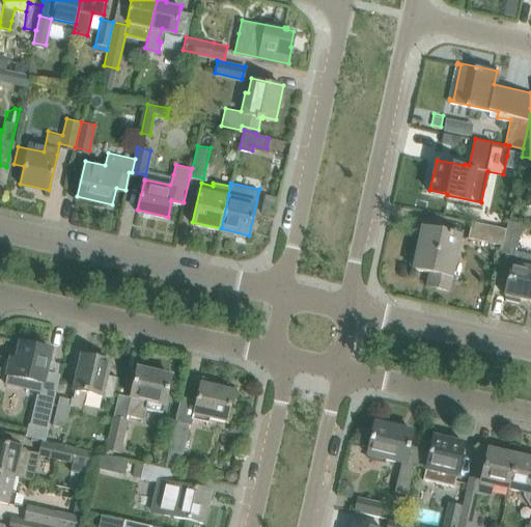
[(277,195),(266,193),(262,207),(274,211),(277,195)]
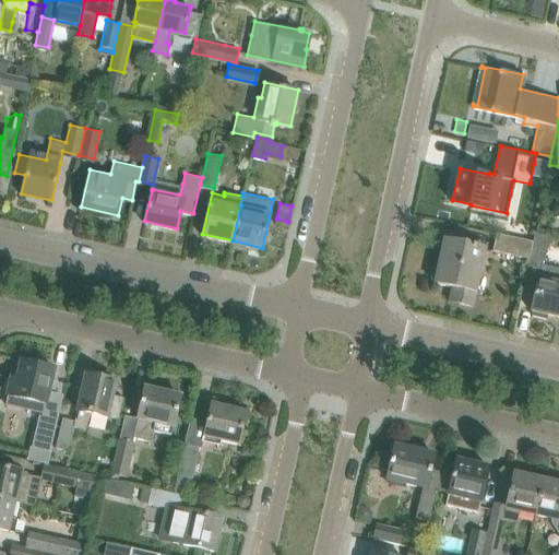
[(558,266),(540,261),(542,258),(544,258),(549,233),(534,229),(533,239),(530,256),(524,279),(537,282),(531,308),(533,309),(532,314),(547,317),(548,313),(558,315),(558,266)]
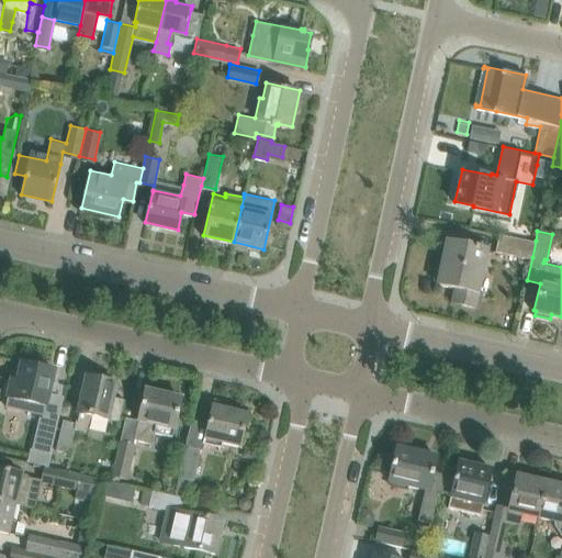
[(532,257),(536,241),(499,232),(495,249),(532,257)]
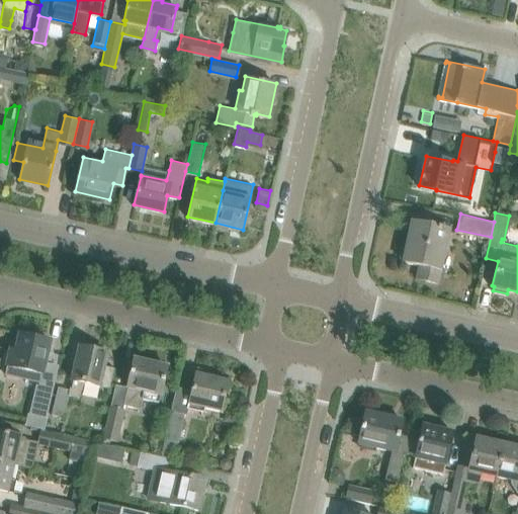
[(404,259),(404,260),(420,264),(417,276),(437,281),(449,228),(412,220),(409,237),(403,240),(400,255),(404,259)]
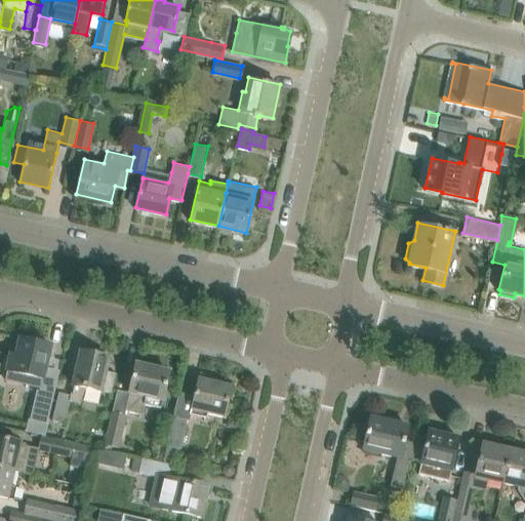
[(7,369),(4,379),(41,388),(43,377),(51,344),(21,336),(16,353),(11,351),(7,369)]
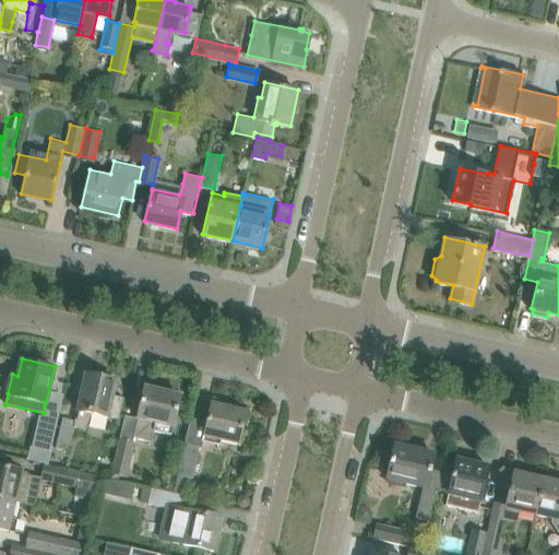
[(116,379),(85,373),(74,420),(62,416),(56,445),(69,448),(74,424),(84,426),(91,412),(117,417),(116,422),(118,422),(123,396),(113,392),(116,379)]
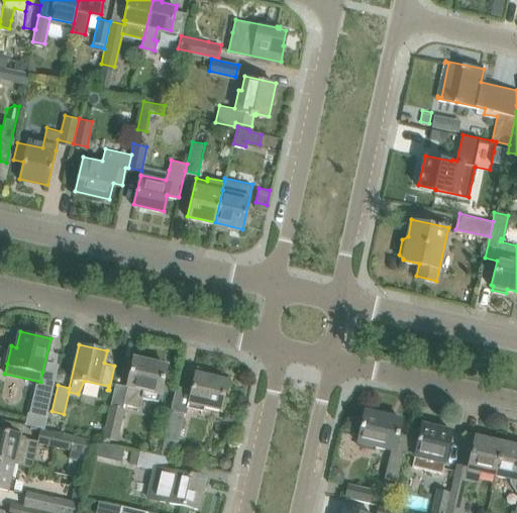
[(159,400),(167,364),(134,356),(127,385),(128,386),(124,403),(140,406),(142,397),(159,400)]
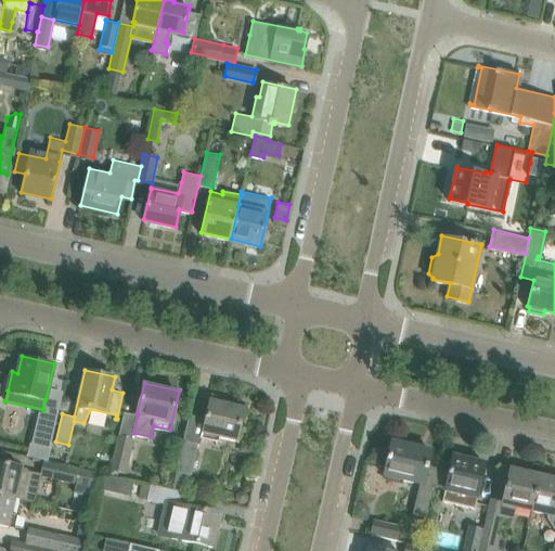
[(210,398),(206,417),(202,436),(218,439),(219,435),(236,439),(244,407),(210,398)]
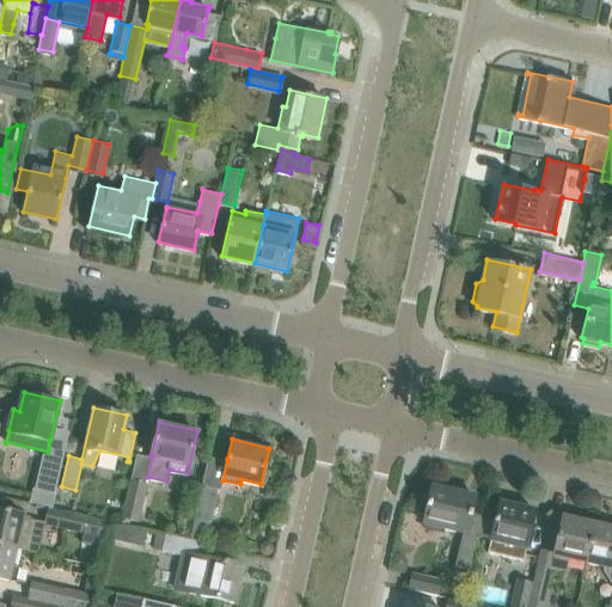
[(62,457),(48,453),(46,452),(37,486),(32,485),(29,500),(51,504),(62,457)]
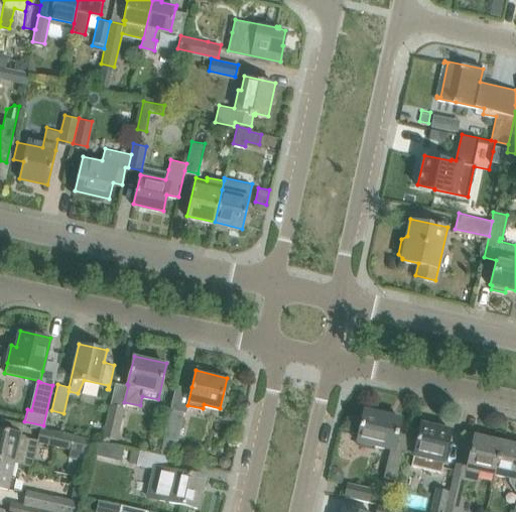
[(109,403),(103,434),(116,437),(123,406),(124,402),(128,385),(127,384),(115,382),(110,404),(109,403)]
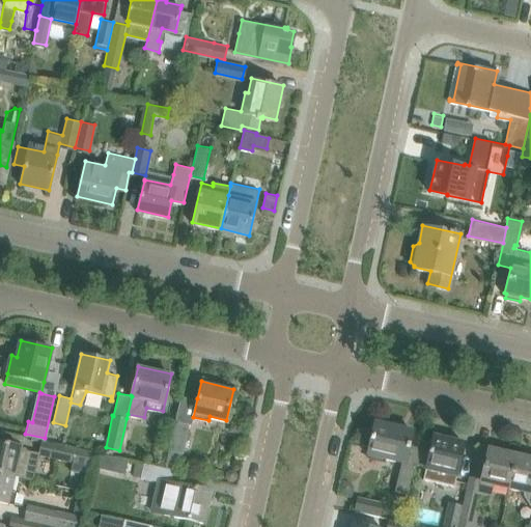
[(168,450),(165,466),(177,469),(182,452),(182,453),(189,423),(175,420),(168,450)]
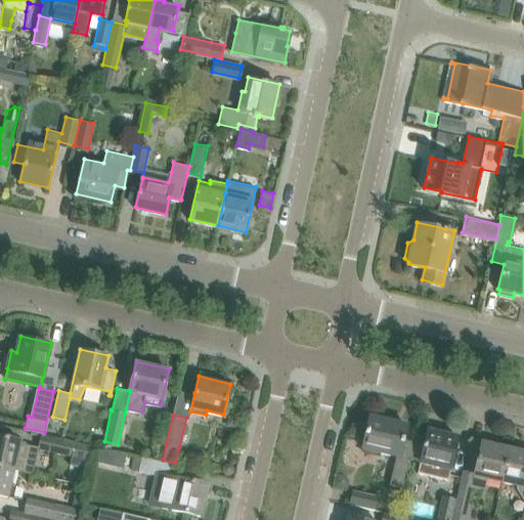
[(412,455),(416,440),(403,437),(407,424),(370,415),(362,446),(400,456),(398,462),(396,461),(391,483),(405,486),(412,455)]
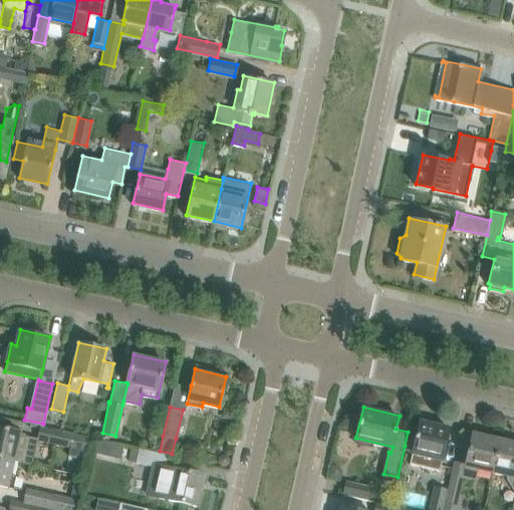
[(408,432),(405,446),(413,448),(411,458),(441,465),(450,427),(420,420),(416,434),(408,432)]
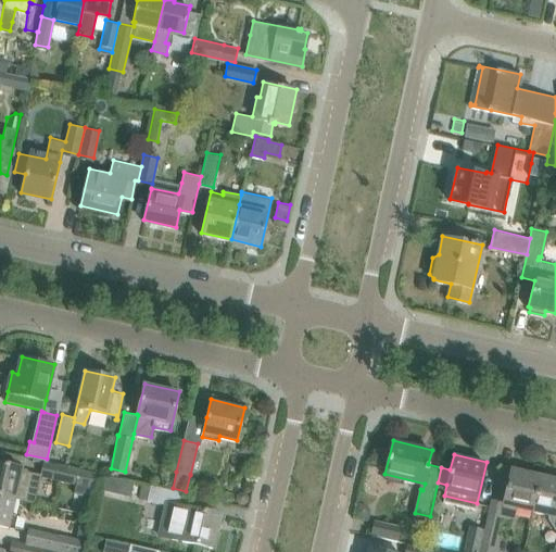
[(35,500),(41,475),(76,483),(74,490),(93,494),(99,472),(43,460),(41,472),(27,469),(27,468),(0,461),(0,492),(14,496),(35,500)]
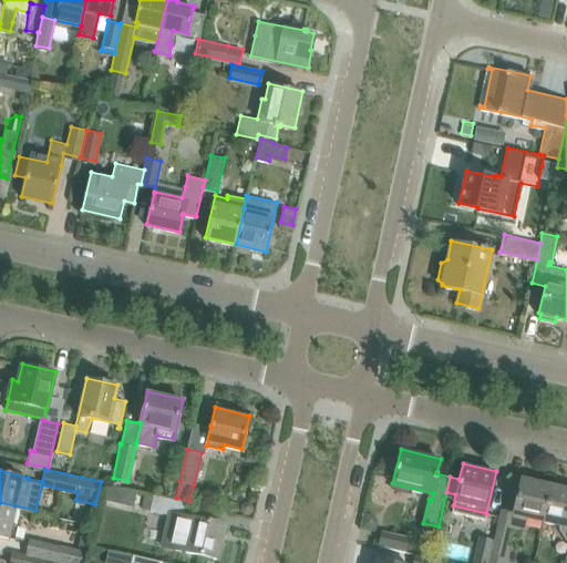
[(524,526),(526,515),(543,519),(552,484),(521,478),(514,510),(500,507),(493,541),(487,562),(508,562),(513,546),(507,544),(511,524),(524,526)]
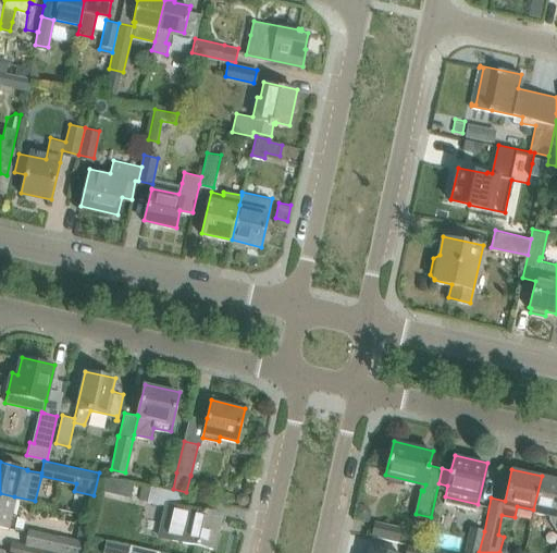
[(556,552),(556,479),(542,476),(533,510),(552,514),(551,517),(556,528),(556,540),(554,552),(527,552),(523,552),(522,552),(556,552)]
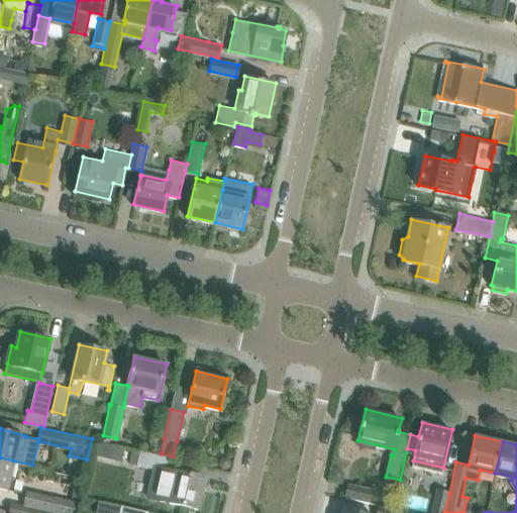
[(139,448),(135,464),(156,468),(170,471),(170,470),(173,456),(161,453),(139,448)]
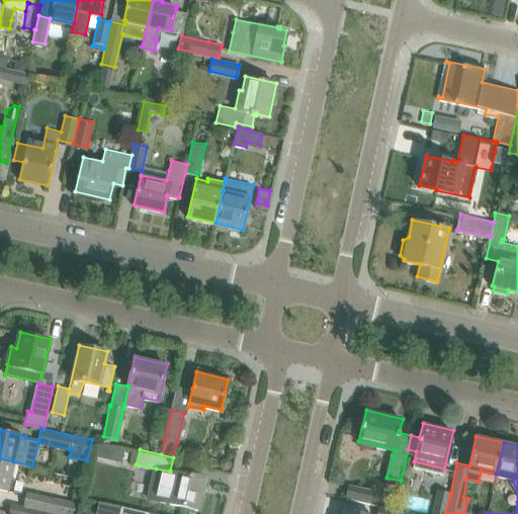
[(232,461),(230,457),(225,455),(221,458),(220,462),(222,467),(227,468),(231,466),(232,461)]
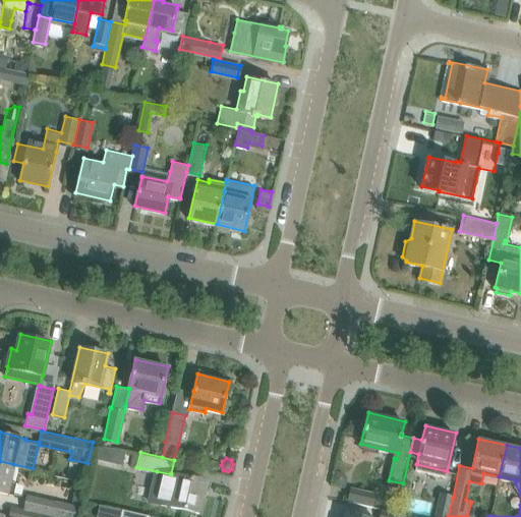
[(10,478),(13,464),(0,461),(0,491),(13,494),(16,479),(10,478)]
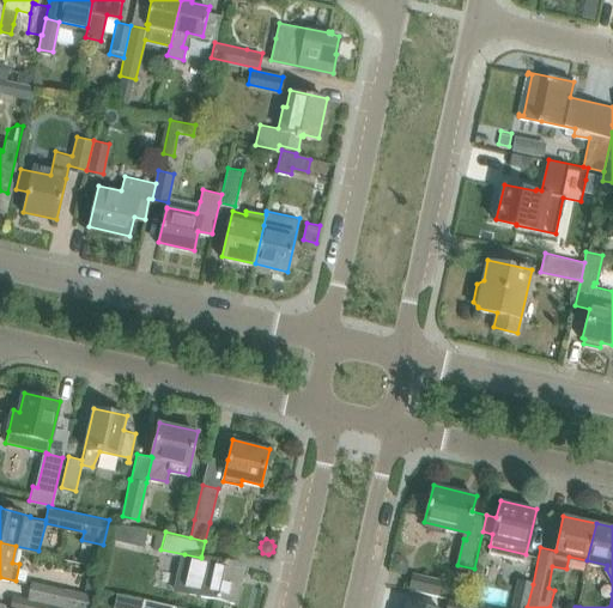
[(184,554),(176,588),(190,590),(235,601),(243,566),(208,558),(201,557),(201,558),(184,554)]
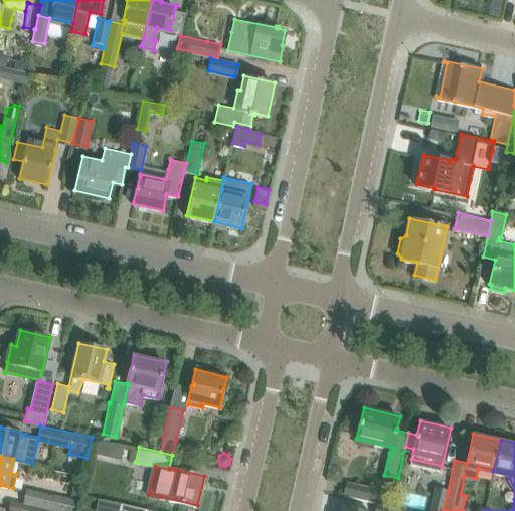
[(369,499),(372,486),(346,480),(343,494),(369,499)]
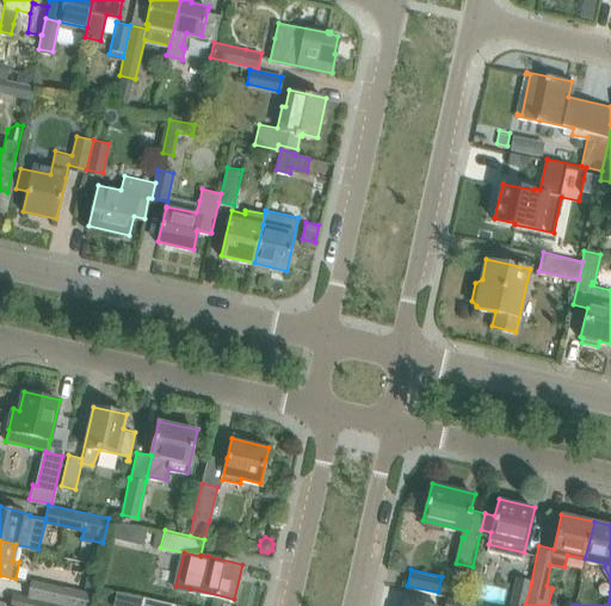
[(525,605),(531,582),(514,577),(507,605),(525,605)]
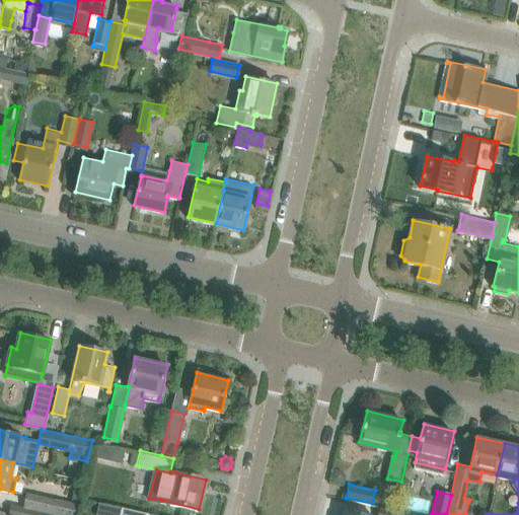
[(72,514),(75,503),(60,500),(27,492),(24,505),(38,508),(69,514),(72,514)]
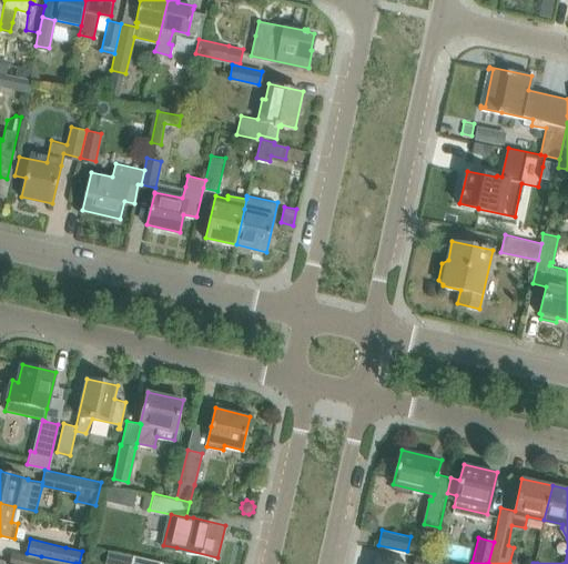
[(0,563),(75,563),(41,556),(41,559),(12,552),(10,563),(0,561),(0,563)]
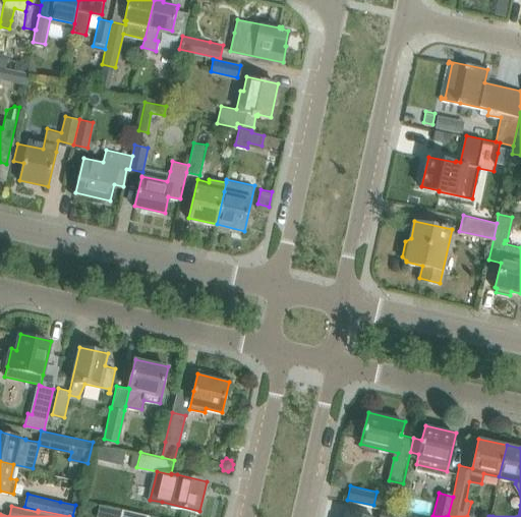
[(89,508),(87,516),(99,516),(101,510),(89,508)]
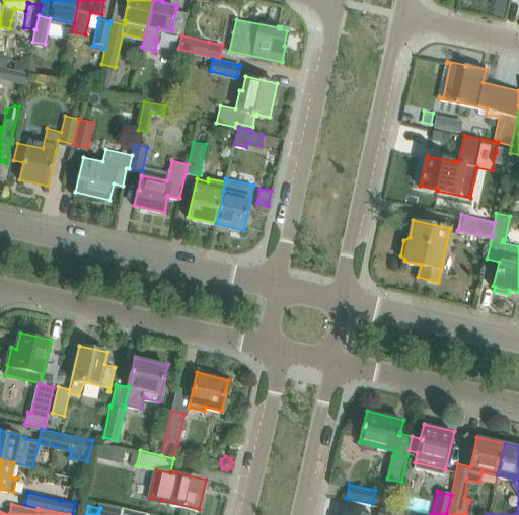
[(422,514),(390,508),(381,506),(378,514),(364,514),(344,510),(342,514),(422,514)]
